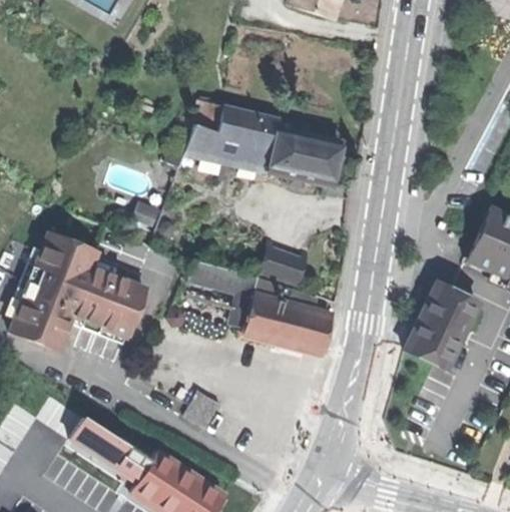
[(290,0),(289,4),(331,18),(336,0),(290,0)]
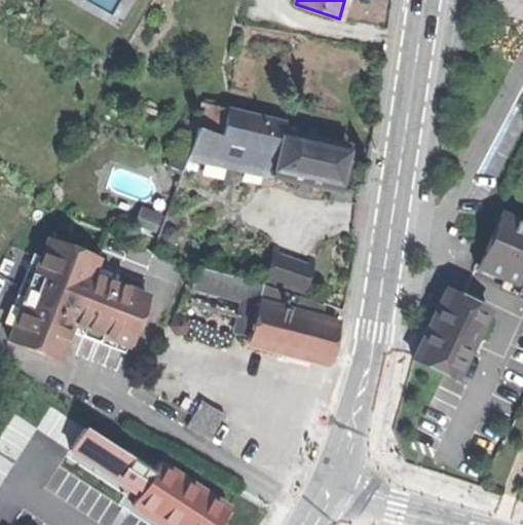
[(199,129),(223,136),(229,108),(206,103),(199,129)]
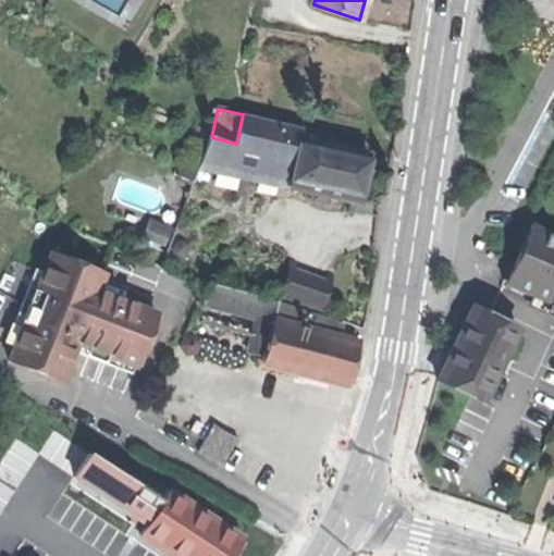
[(258,158),(295,165),(302,139),(304,128),(243,114),(236,144),(234,152),(258,158)]
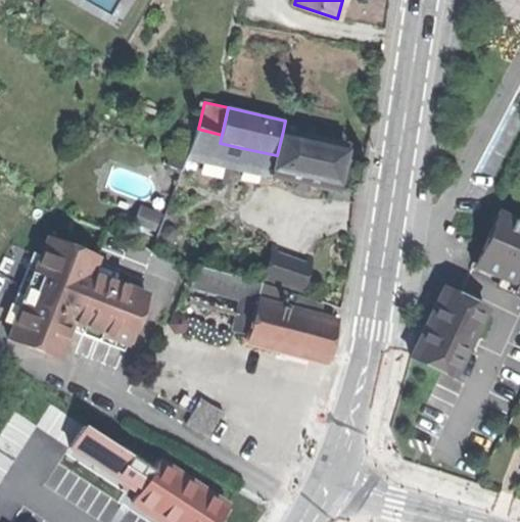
[(285,121),(283,131),(295,134),(297,124),(285,121)]
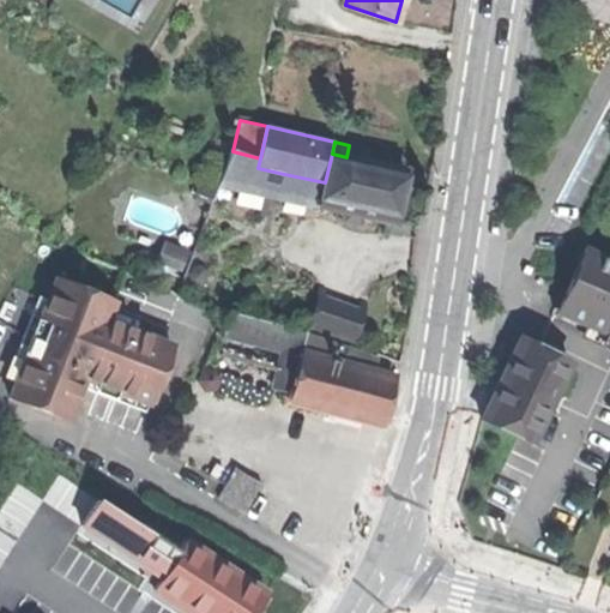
[(221,186),(277,196),(284,174),(258,168),(260,158),(233,151),(229,162),(221,186)]
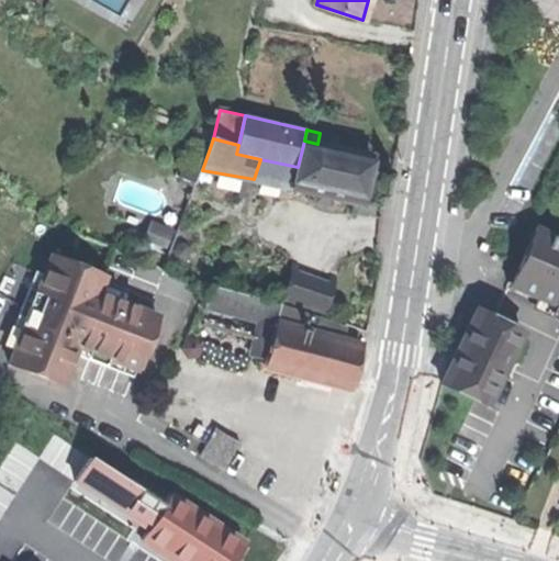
[(293,187),(362,203),(368,180),(373,156),(317,144),(304,141),(298,167),(293,186),(293,187)]
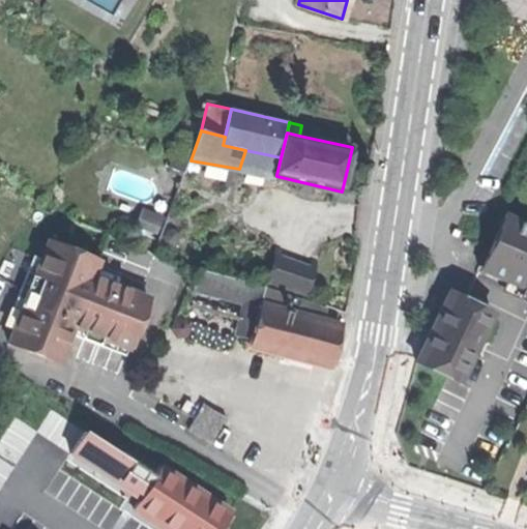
[(185,176),(191,160),(198,140),(184,135),(172,171),(185,176)]
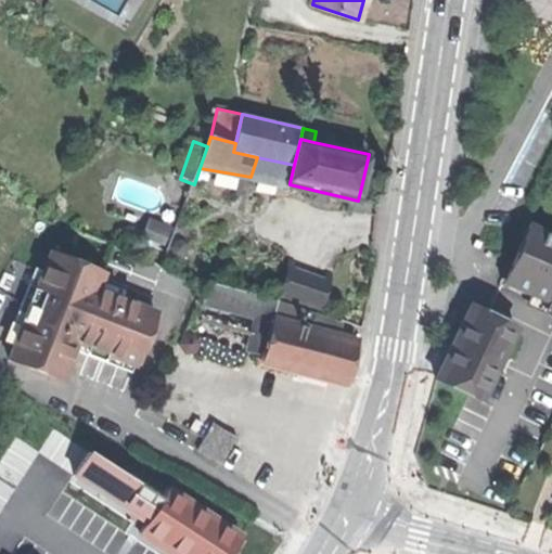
[(251,177),(290,183),(294,165),(257,157),(251,177)]
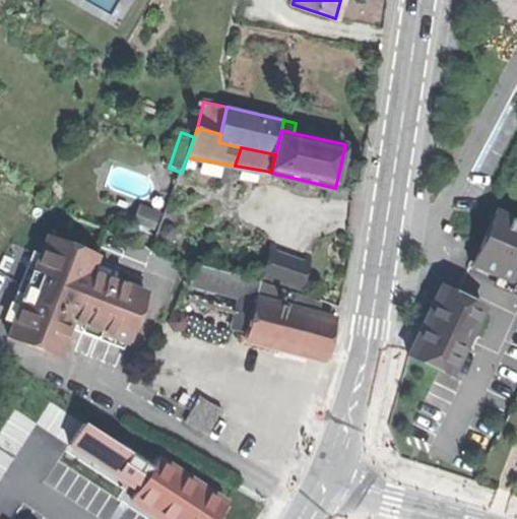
[(158,217),(165,199),(145,192),(139,210),(158,217)]
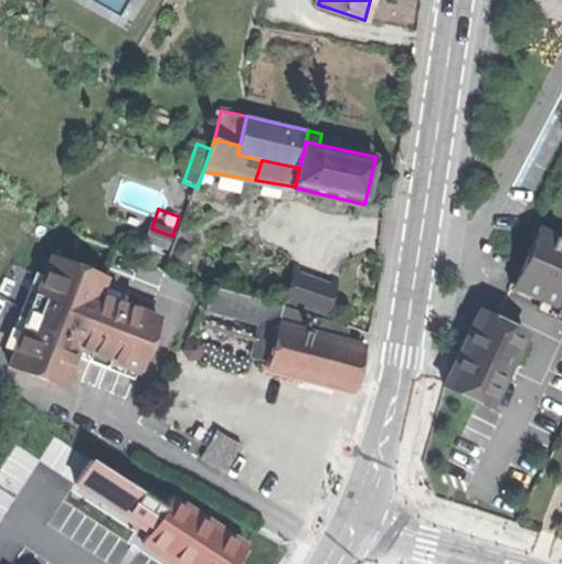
[(561,235),(539,225),(511,289),(561,311),(561,235)]
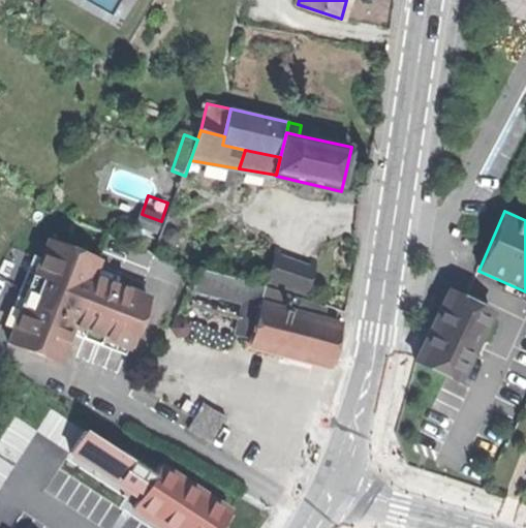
[(141,228),(159,235),(163,222),(145,216),(141,228)]
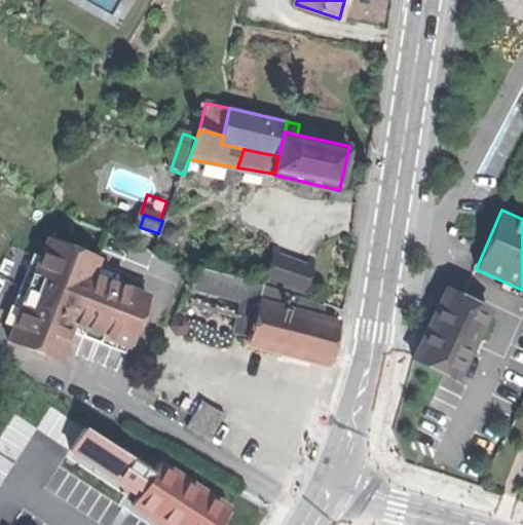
[(11,340),(59,360),(74,323),(129,345),(139,322),(149,296),(91,273),(99,257),(50,237),(40,262),(38,261),(21,305),(24,307),(11,340)]
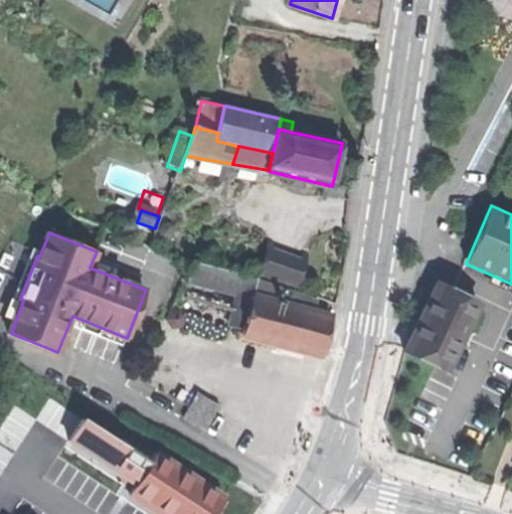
[(258,275),(293,287),(306,252),(304,251),(300,261),(269,249),(272,240),(271,240),(258,275)]
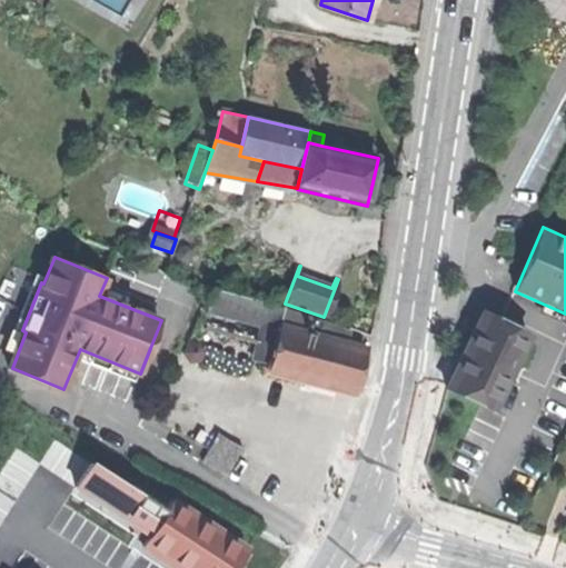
[(336,278),(300,266),(297,276),(331,288),(336,278)]
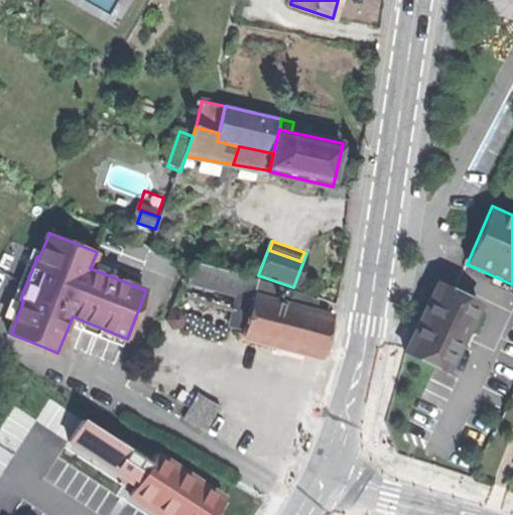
[(190,277),(241,291),(245,273),(196,259),(190,277)]
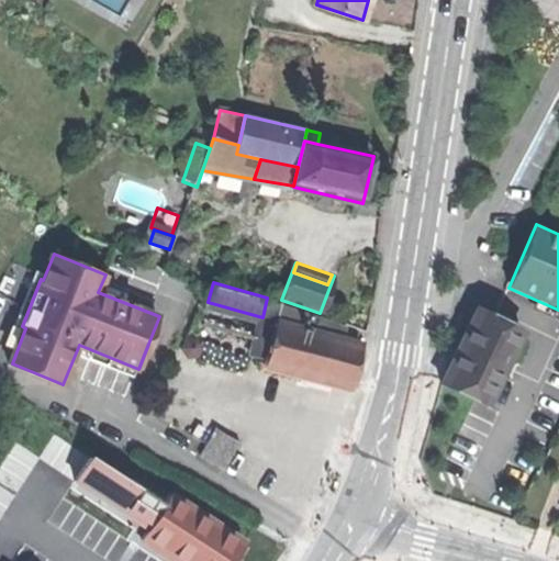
[(252,354),(268,358),(278,322),(283,302),(267,298),(263,317),(252,354)]
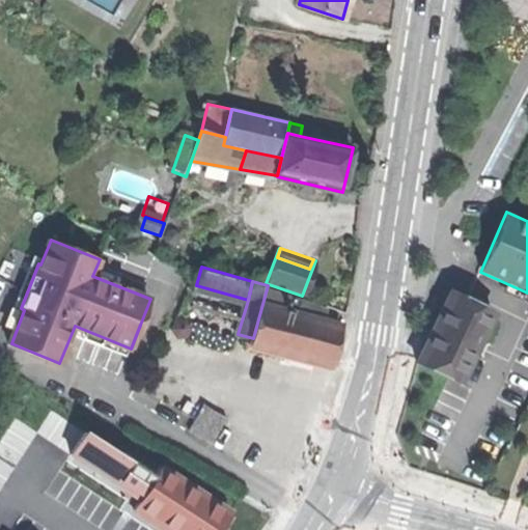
[(268,285),(262,304),(325,322),(328,308),(268,285)]
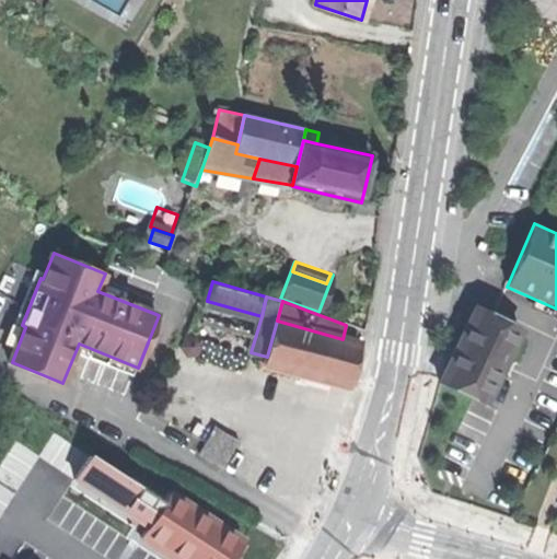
[(462,392),(487,404),(503,370),(509,358),(522,330),(507,323),(476,307),(441,381),(462,392)]
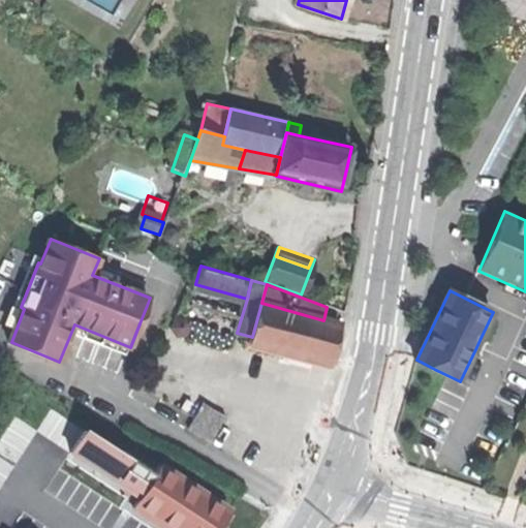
[(250,343),(332,366),(337,344),(342,325),(323,320),(261,303),(252,337),(250,343)]
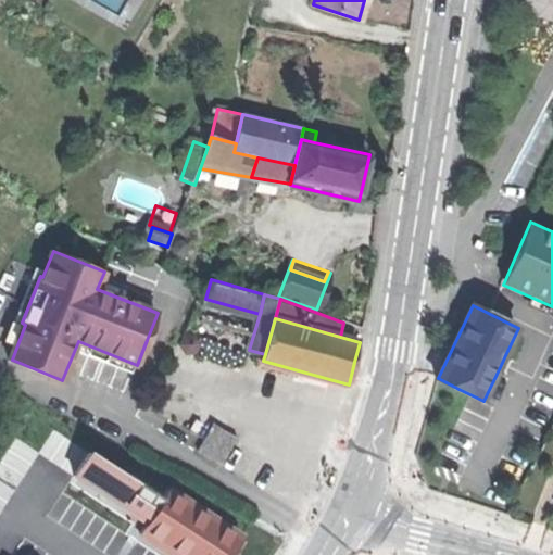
[(511,358),(505,355),(500,367),(504,369),(511,358)]
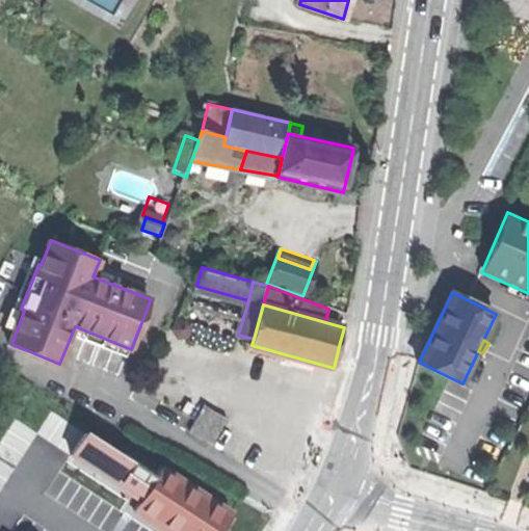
[(192,430),(216,444),(231,419),(207,405),(192,430)]
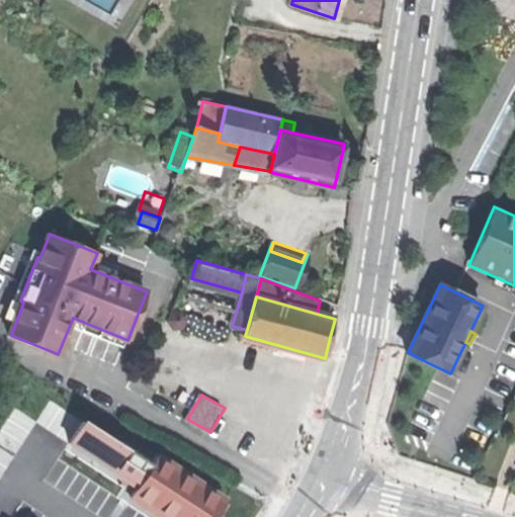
[(216,516),(229,497),(149,447),(144,455),(80,416),(63,444),(131,487),(123,497),(155,516),(216,516)]
